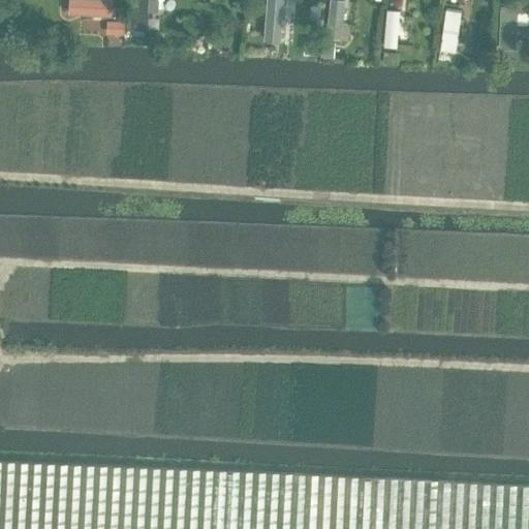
[(70,0),(70,12),(112,14),(112,0),(70,0)]
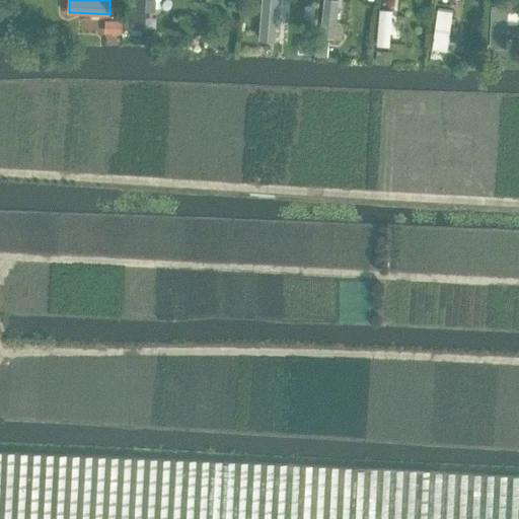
[(136,0),(136,8),(154,9),(154,0),(136,0)]
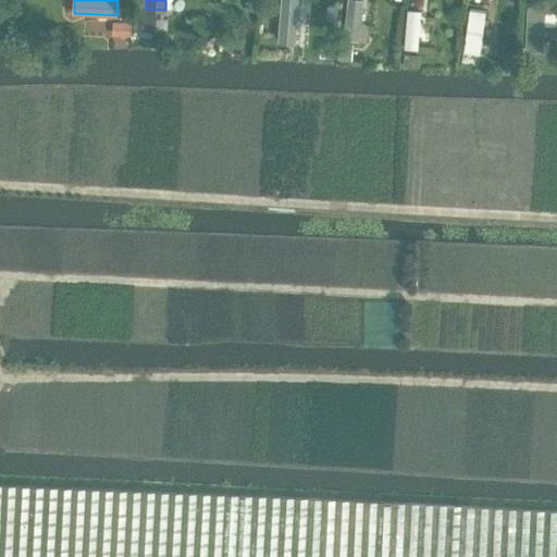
[(347,0),(343,38),(358,39),(362,0),(347,0)]
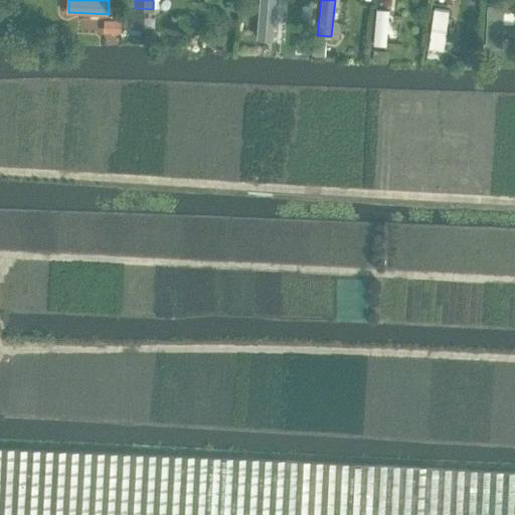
[(489,4),(486,46),(502,47),(505,5),(489,4)]
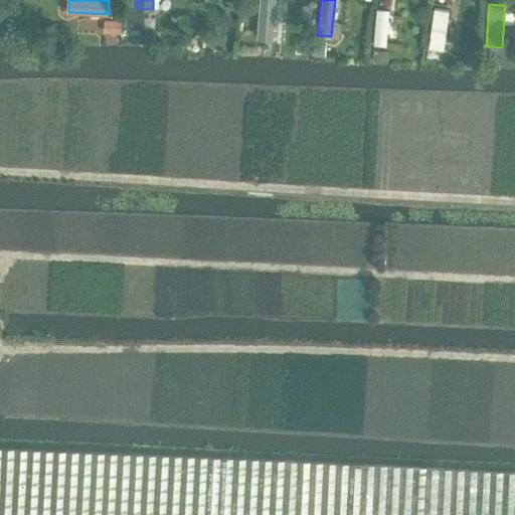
[(377,8),(374,44),(386,45),(389,9),(377,8)]
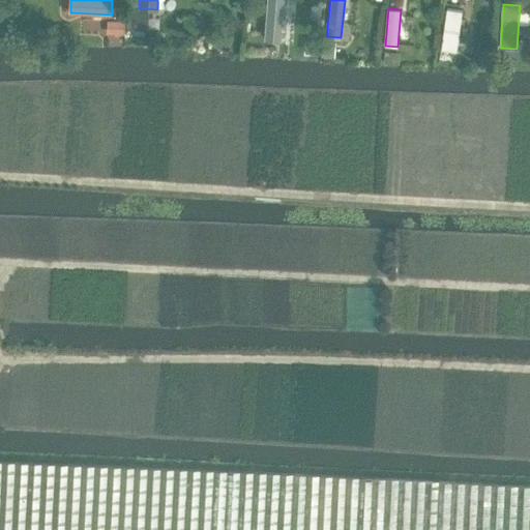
[(136,11),(135,30),(148,30),(149,11),(136,11)]
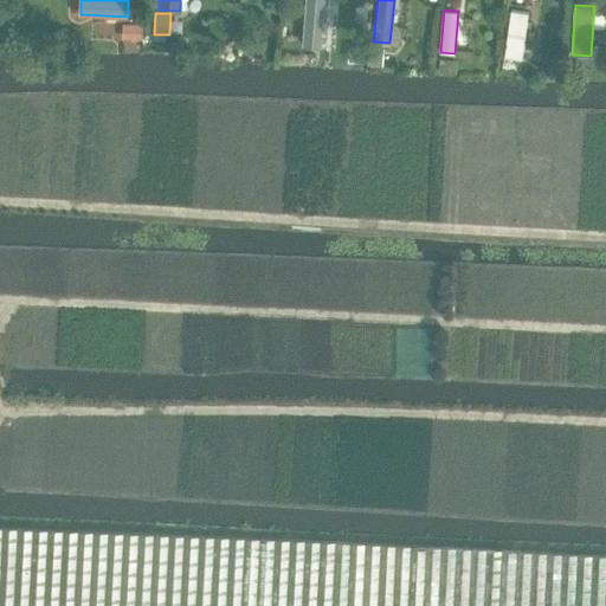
[(123,21),(123,36),(141,37),(141,23),(123,21)]
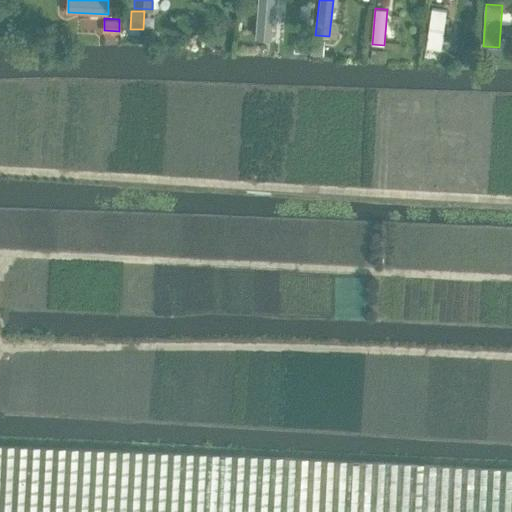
[(314,39),(313,52),(323,53),(324,40),(314,39)]
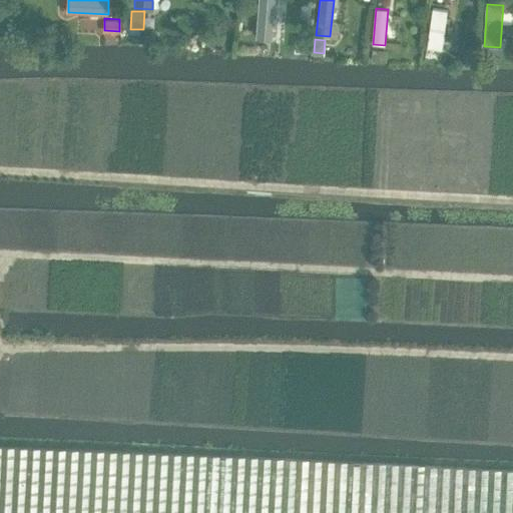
[(373,48),(372,58),(386,60),(387,50),(373,48)]
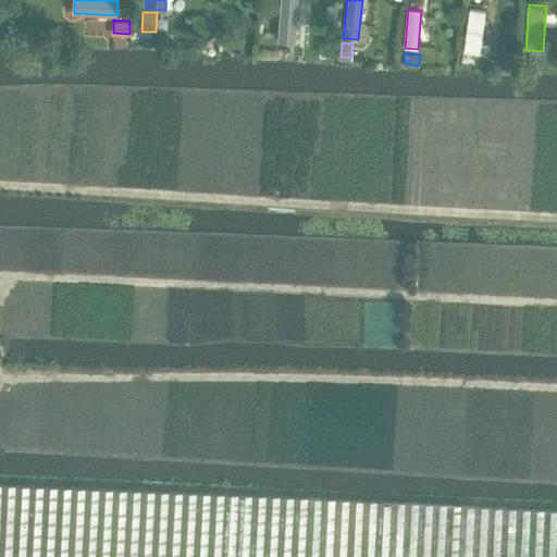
[(556,556),(556,509),(0,484),(0,556),(556,556)]
